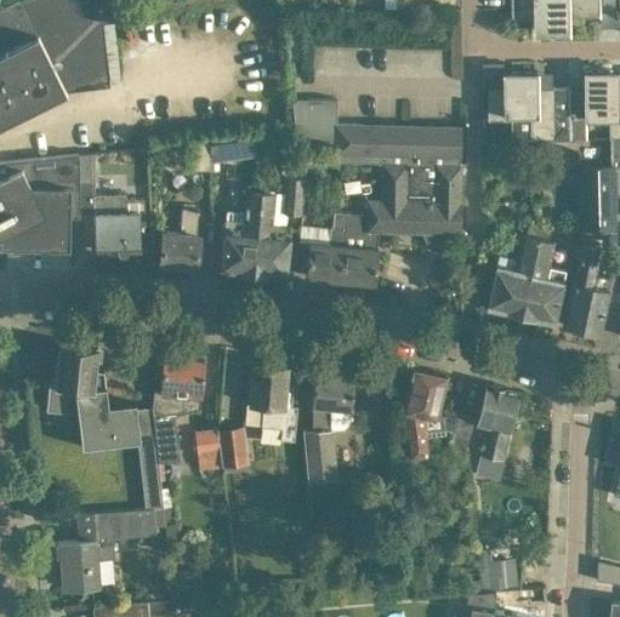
[(0,0),(0,125),(66,92),(109,87),(102,21),(114,20),(112,3),(101,4),(100,0),(20,0),(16,3),(5,7),(0,0)]
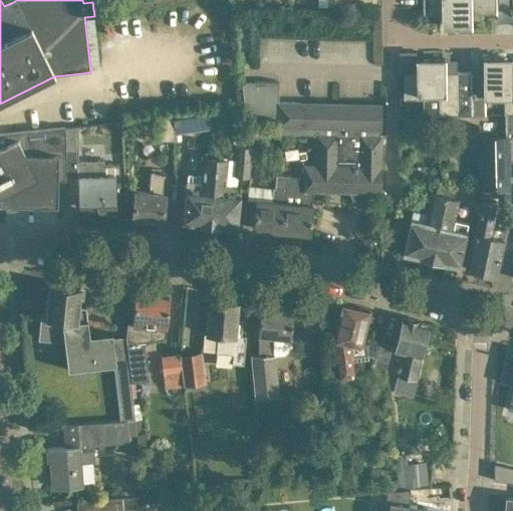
[(442,29),(450,29),(471,28),(471,15),(497,15),(496,0),(423,0),(424,16),(442,16),(442,29)]
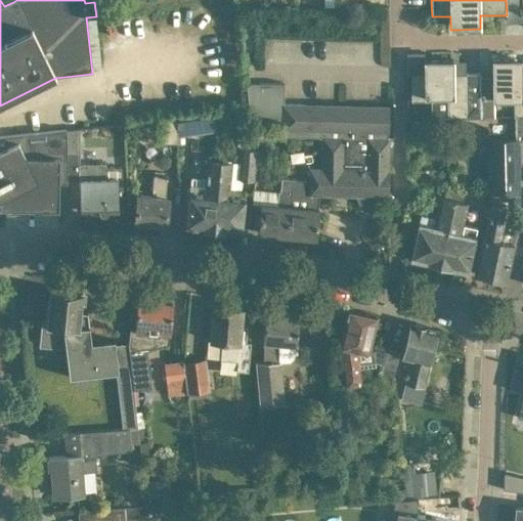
[(515,61),(493,61),(493,101),(515,101),(515,118),(516,118),(522,118),(522,75),(522,62),(522,61),(521,61),(515,61)]
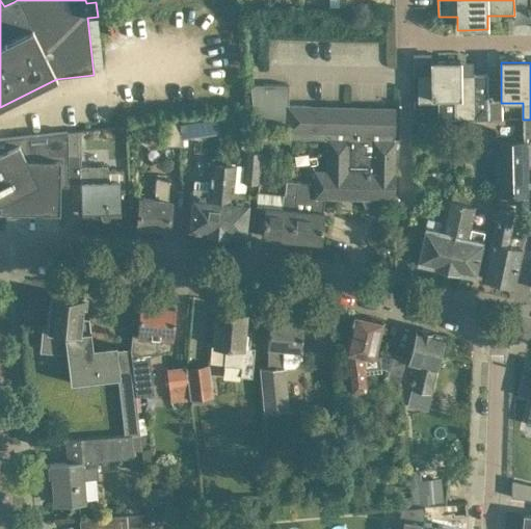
[(439,63),(432,63),(431,63),(431,64),(431,77),(419,77),(419,104),(455,103),(456,121),(473,121),(473,77),(460,77),(460,63),(439,63)]
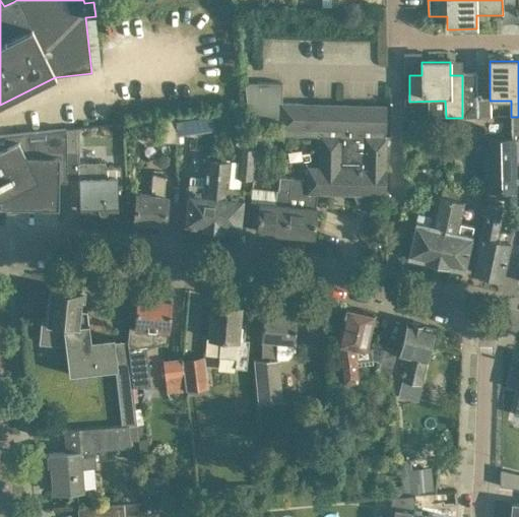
[(476,75),(462,75),(462,118),(477,118),(476,79),(476,75)]
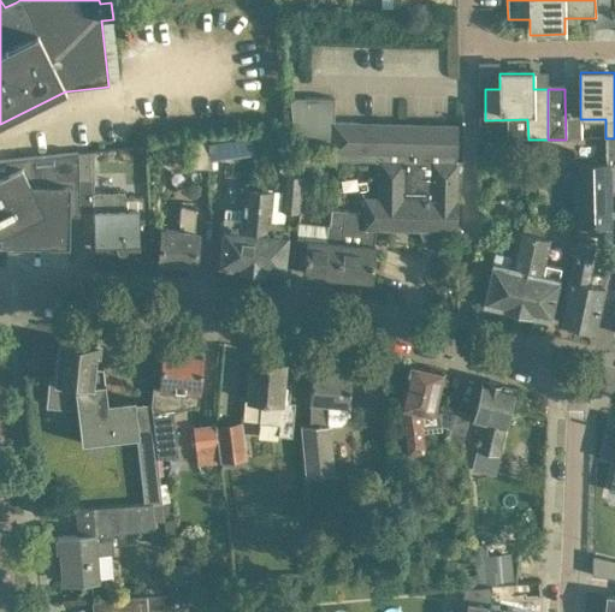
[(305,144),(317,144),(331,146),(331,162),(380,164),(402,164),(457,165),(459,126),(335,124),(336,100),(306,99),(305,144)]
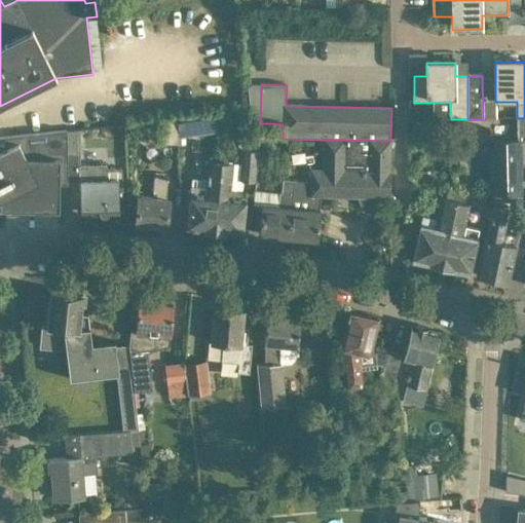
[(521,165),(524,165),(524,118),(518,118),(518,143),(491,144),(492,195),(522,194),(521,165)]
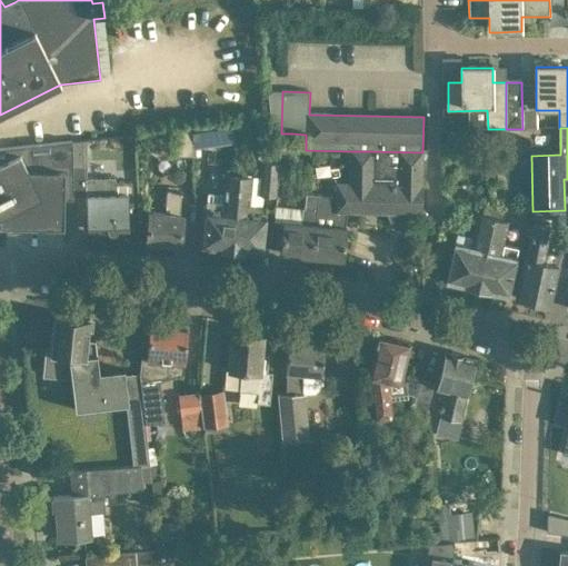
[(209,148),(206,131),(192,133),(192,151),(209,148)]
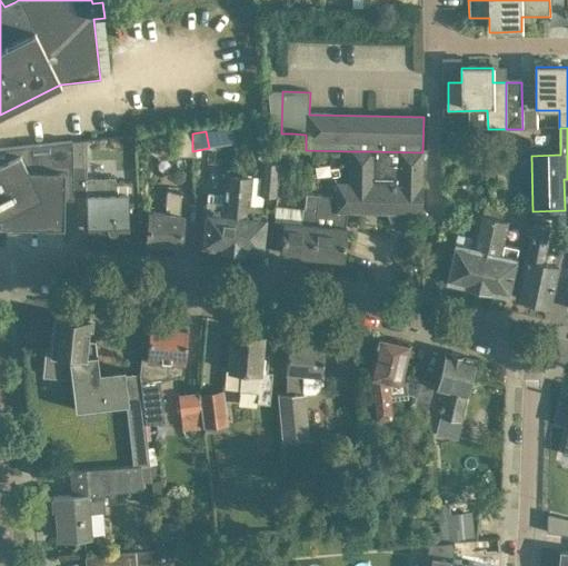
[(177,133),(177,158),(192,158),(192,151),(192,133),(177,133)]
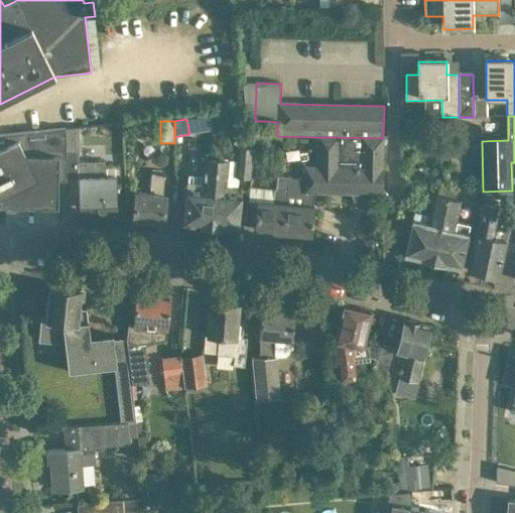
[(80,153),(79,128),(67,129),(67,153),(69,153),(80,153)]
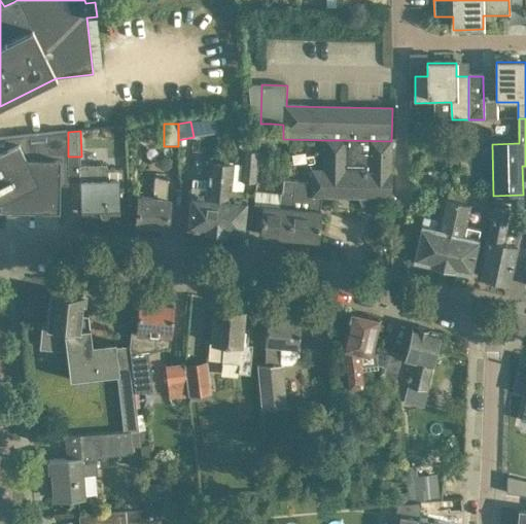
[(0,209),(60,211),(60,185),(69,186),(70,156),(68,156),(68,132),(0,138),(0,209)]
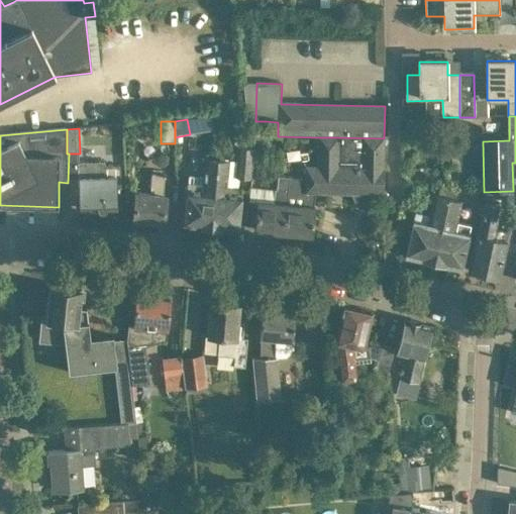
[(256,137),(247,136),(246,148),(253,149),(255,149),(256,137)]
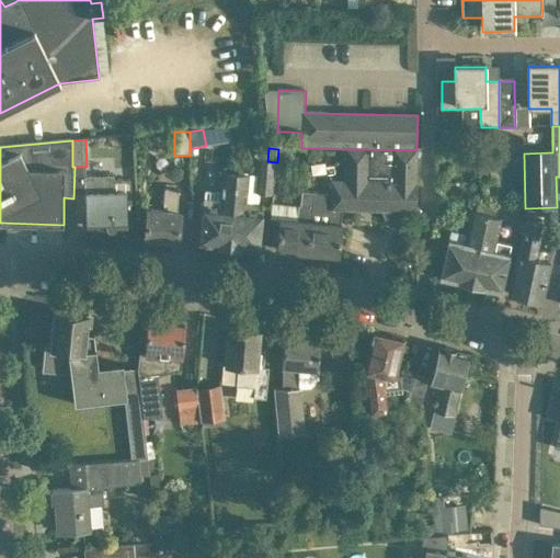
[(343,209),(386,211),(387,188),(390,188),(390,181),(366,181),(366,149),(346,149),(345,181),(333,181),(332,196),(331,214),(343,214),(343,209)]
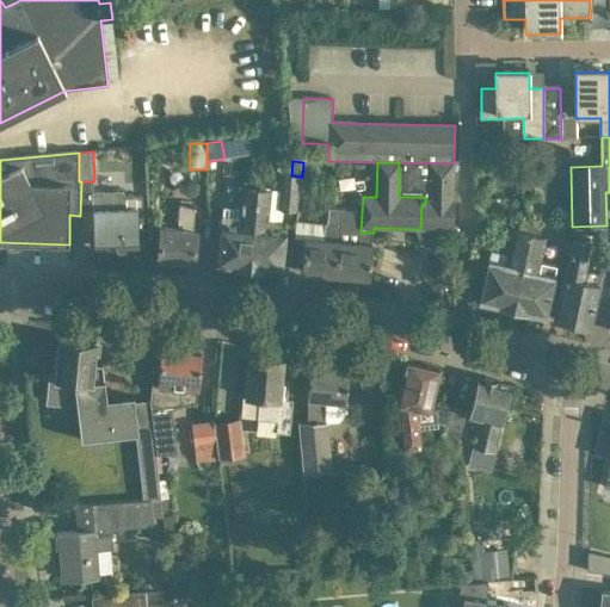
[(453,200),(454,163),(399,162),(399,197),(425,197),(425,204),(421,204),(420,229),(454,230),(454,200),(453,200)]
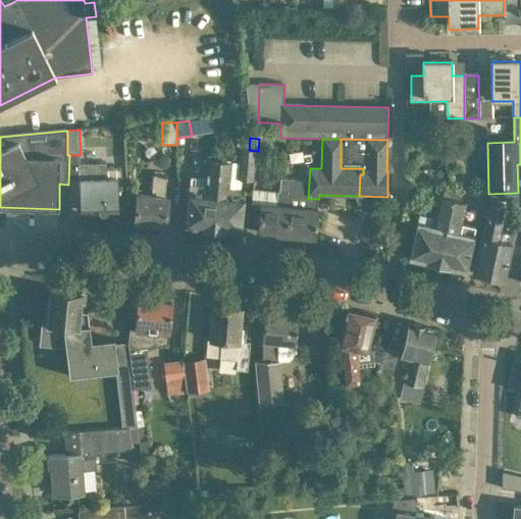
[(254,182),(255,170),(256,151),(249,150),(241,150),(240,163),(219,162),(213,230),(241,234),(243,213),(244,198),(244,192),(241,192),(242,180),(254,182)]
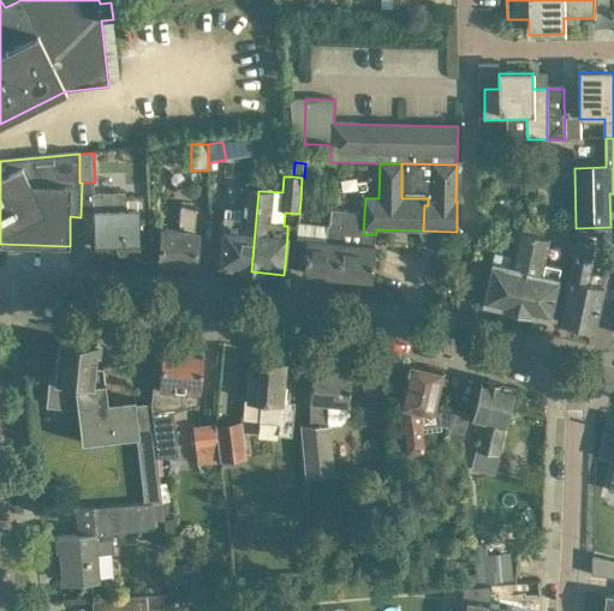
[(226,210),(222,245),(220,269),(251,271),(258,191),(246,190),(244,213),(226,210)]
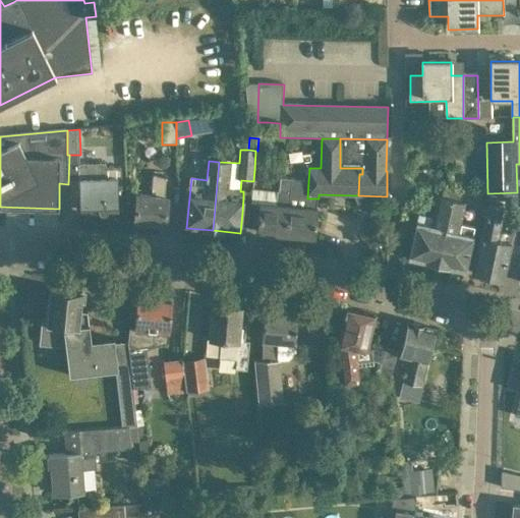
[(123,210),(122,189),(122,167),(79,168),(80,212),(99,211),(101,214),(104,215),(107,214),(109,211),(109,205),(121,205),(122,210),(123,210)]
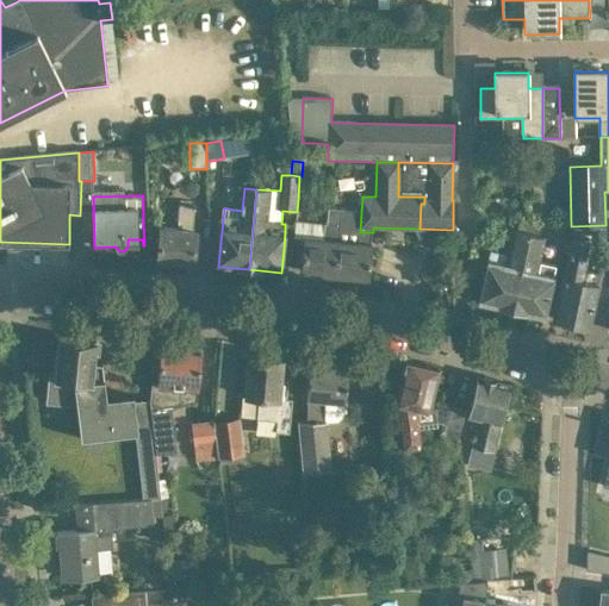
[(161,229),(161,237),(159,261),(193,264),(196,241),(197,231),(193,231),(196,206),(179,204),(176,230),(161,229)]
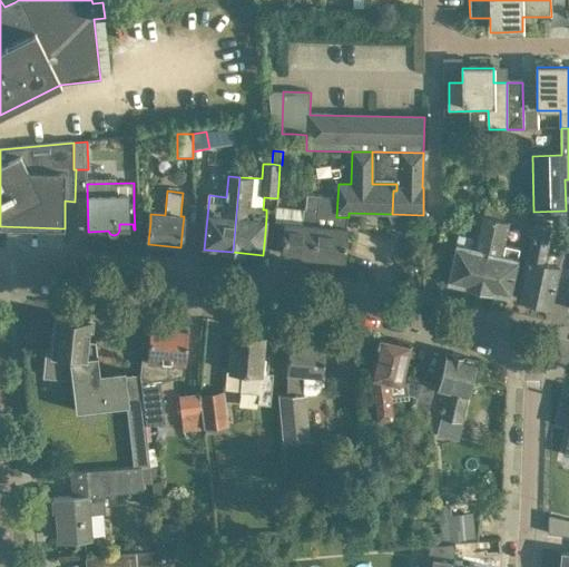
[(304,212),(303,224),(290,223),(285,223),(284,233),(282,255),(314,258),(319,198),(307,197),(306,212),(304,212)]
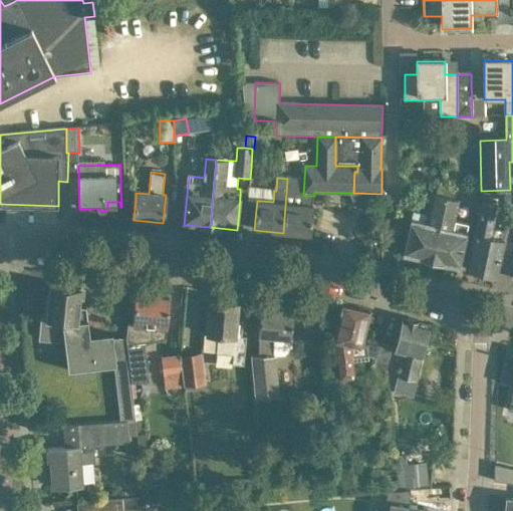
[(303,196),(304,180),(287,179),(283,233),(311,235),(314,207),(313,207),(314,196),(303,196)]
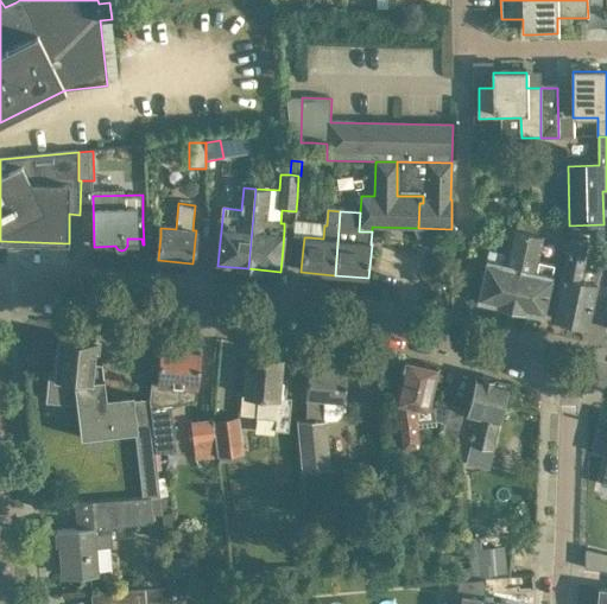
[(525,234),(528,223),(518,221),(516,231),(512,230),(504,265),(487,261),(478,302),(482,303),(485,305),(491,307),(494,305),(511,309),(528,234),(525,234)]
